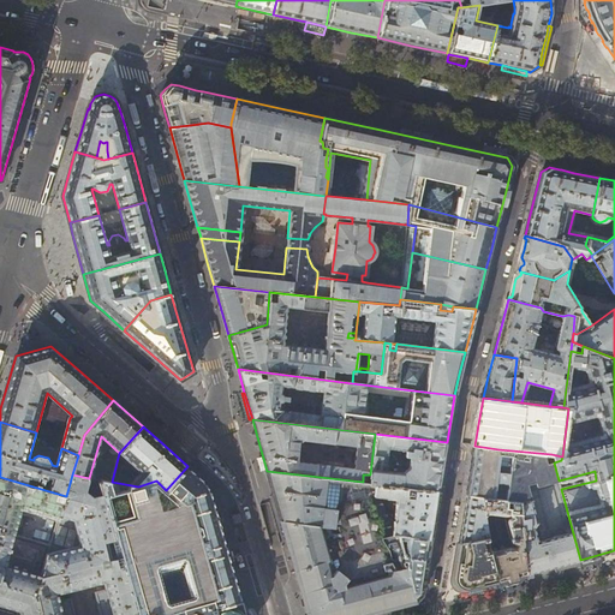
[(439,491),(443,465),(447,442),(375,434),(370,475),(369,483),(439,491)]
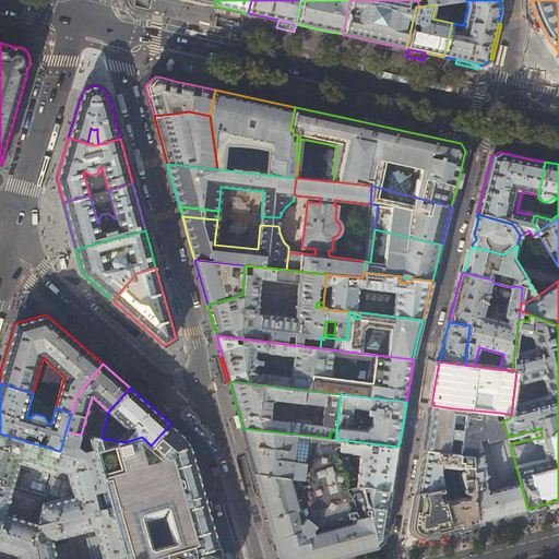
[(452,425),(453,408),(431,405),(431,409),(425,450),(438,451),(460,454),(463,427),(452,425)]
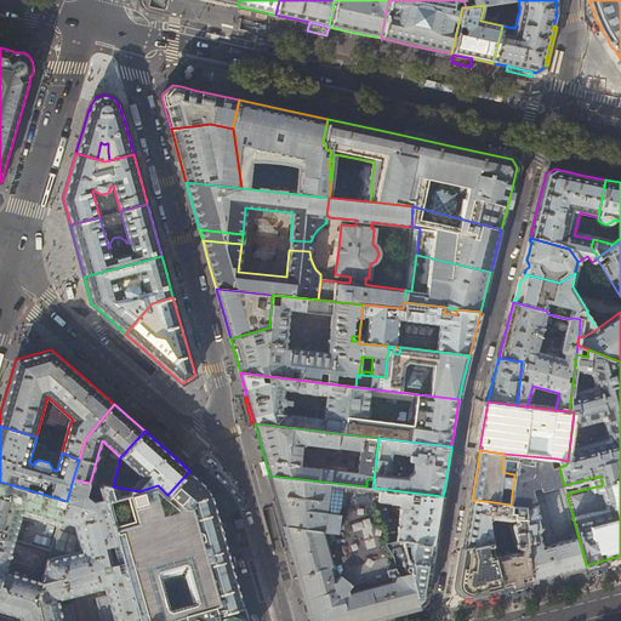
[(567,494),(564,485),(559,467),(557,459),(503,454),(502,472),(514,474),(511,505),(523,506),(530,579),(560,571),(586,565),(567,494)]
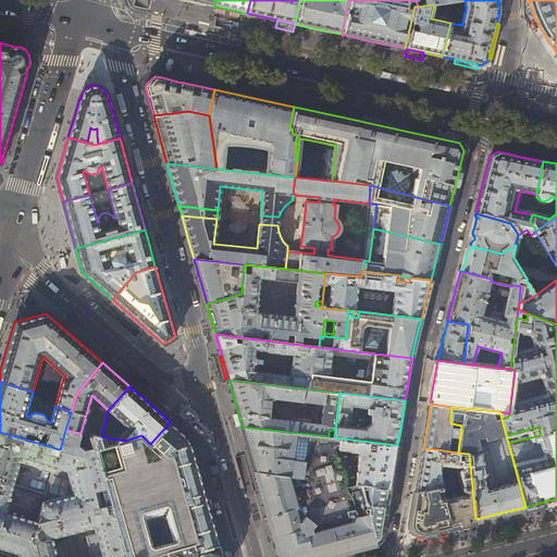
[(101,436),(91,435),(104,482),(109,498),(124,556),(123,556),(163,556),(172,555),(172,554),(175,553),(174,556),(222,556),(220,553),(222,553),(219,544),(196,551),(192,533),(184,534),(176,509),(184,507),(180,493),(173,495),(164,468),(172,466),(168,449),(189,444),(185,435),(177,429),(170,422),(150,444),(141,435),(125,441),(101,436)]
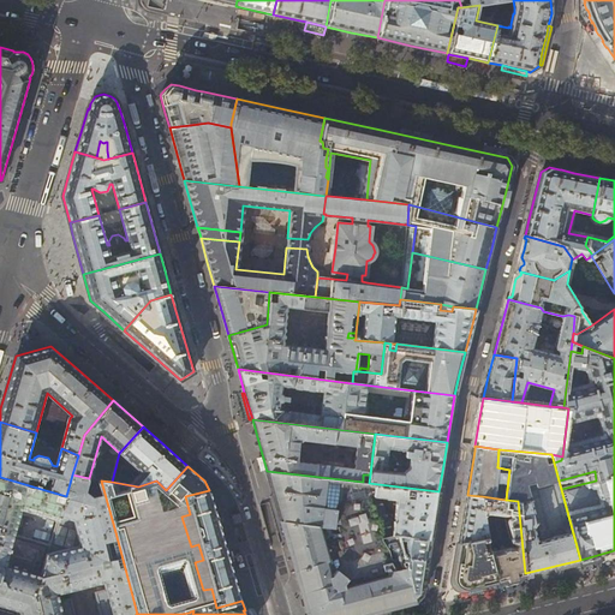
[(369,483),(363,482),(267,471),(274,496),(275,501),(287,544),(302,595),(308,614),(360,614),(366,614),(401,604),(416,601),(406,568),(396,571),(394,561),(404,559),(398,535),(393,535),(384,512),(380,501),(378,499),(376,496),(374,496),(375,484),(369,483)]
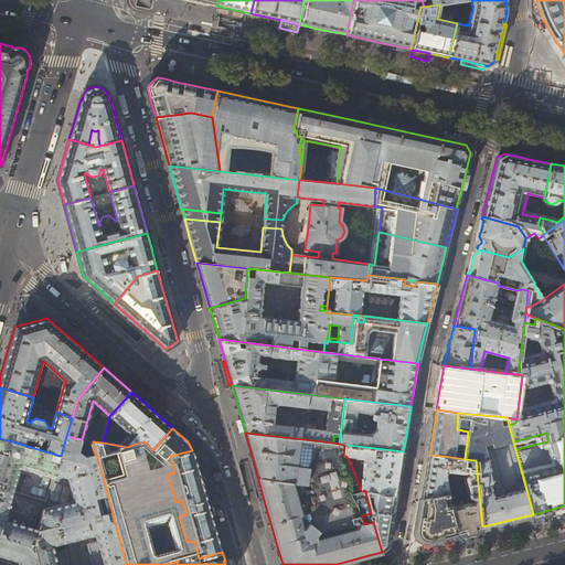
[(82,439),(66,436),(61,456),(55,473),(48,501),(34,546),(38,564),(125,564),(126,564),(110,505),(99,509),(95,491),(106,489),(93,441),(82,439)]
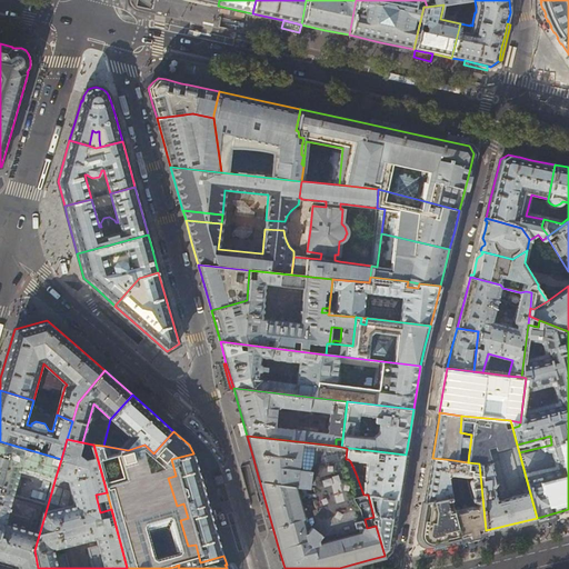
[(56,477),(61,459),(0,441),(0,490),(13,495),(22,467),(56,477)]
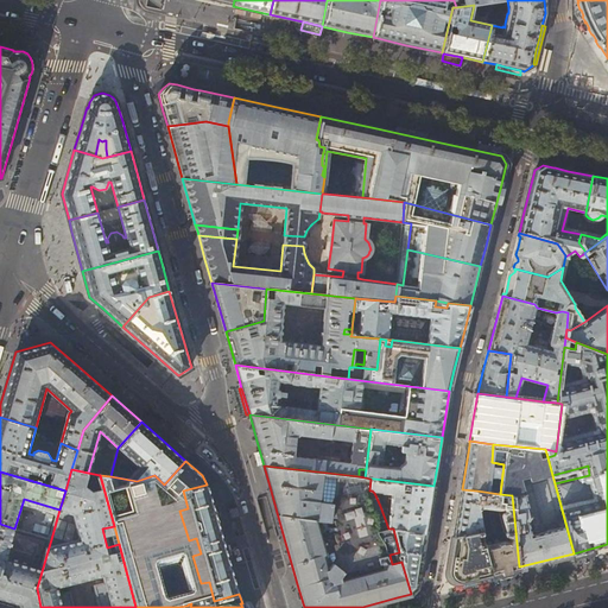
[(434,486),(371,479),(369,491),(372,491),(374,493),(374,489),(382,491),(382,492),(392,493),(390,507),(380,506),(388,529),(393,529),(426,533),(430,508),(434,486)]
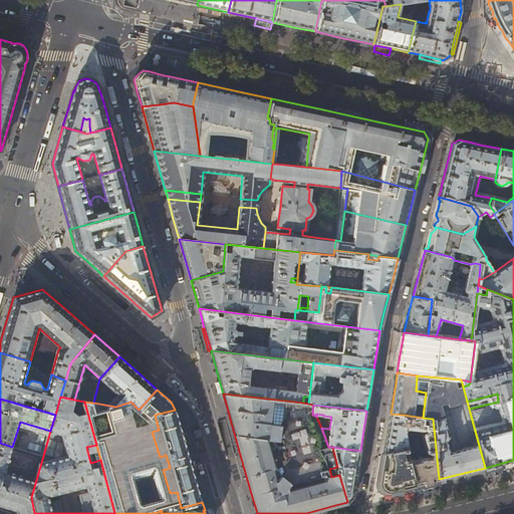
[(182,433),(175,410),(155,415),(159,430),(152,432),(160,457),(166,455),(170,468),(163,470),(170,493),(177,492),(181,508),(202,502),(196,480),(182,433)]
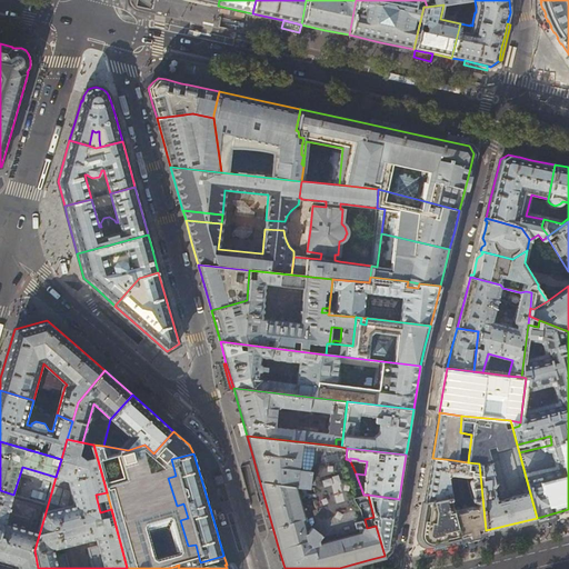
[(450,497),(446,459),(432,458),(427,492),(425,502),(450,497)]
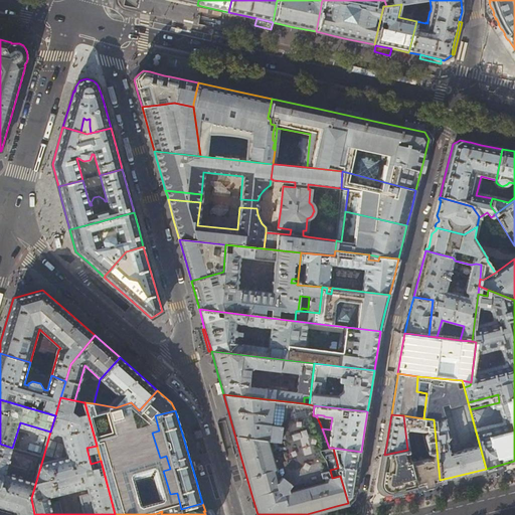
[(434,419),(423,418),(403,415),(407,450),(409,461),(416,486),(421,485),(430,483),(437,481),(440,480),(434,419)]
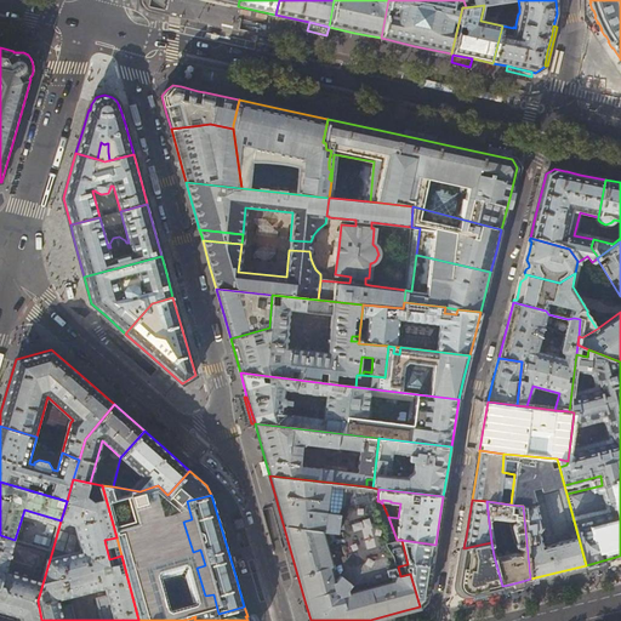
[(241,518),(233,520),(235,529),(244,527),(241,518)]
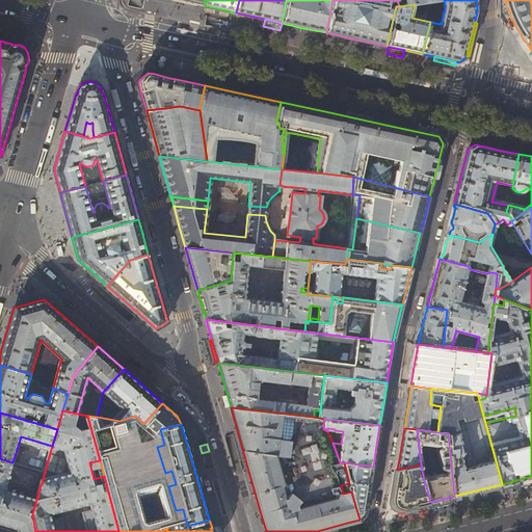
[(45,472),(12,462),(0,458),(0,505),(32,514),(45,472)]
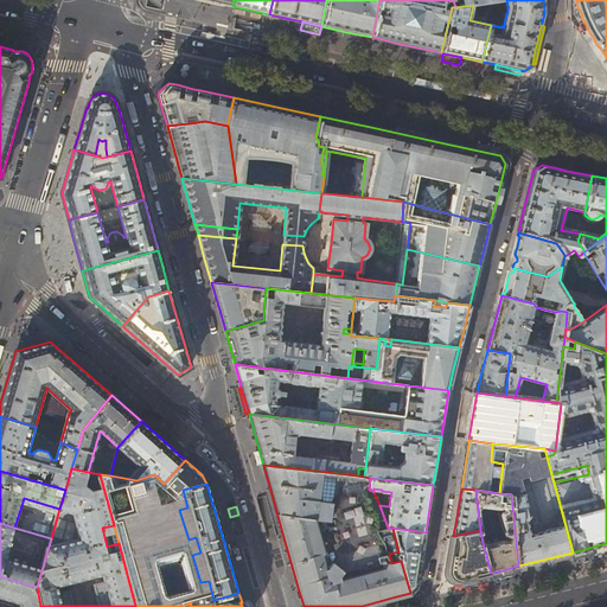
[(421,555),(426,532),(393,528),(398,551),(401,561),(410,593),(416,587),(421,555)]
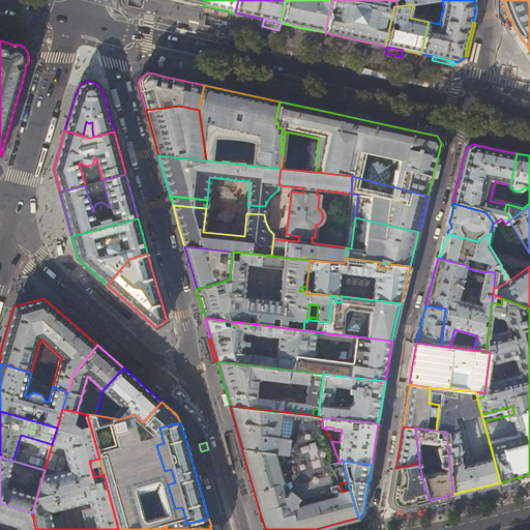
[(421,474),(419,463),(395,468),(393,483),(391,496),(391,499),(392,502),(394,504),(398,506),(400,507),(402,507),(412,504),(415,503),(427,501),(429,500),(421,474)]
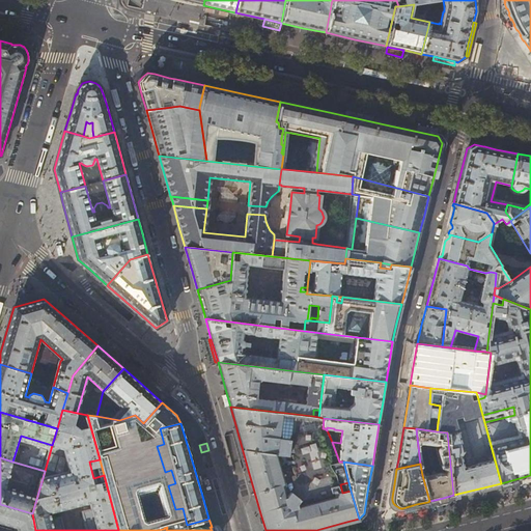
[(501,483),(497,484),(499,490),(518,484),(516,479),(501,483)]
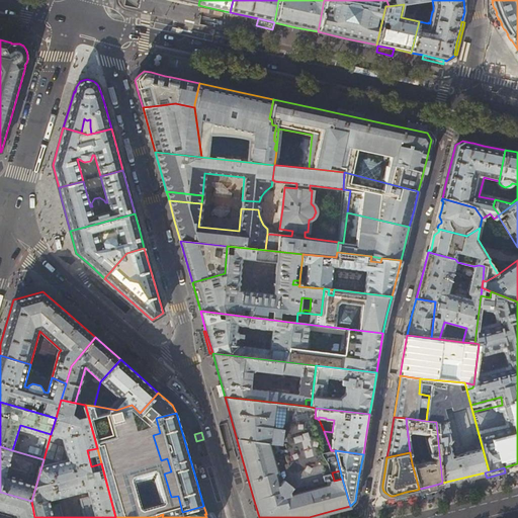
[(432,486),(424,488),(425,493),(428,495),(439,492),(440,489),(439,484),(432,486)]
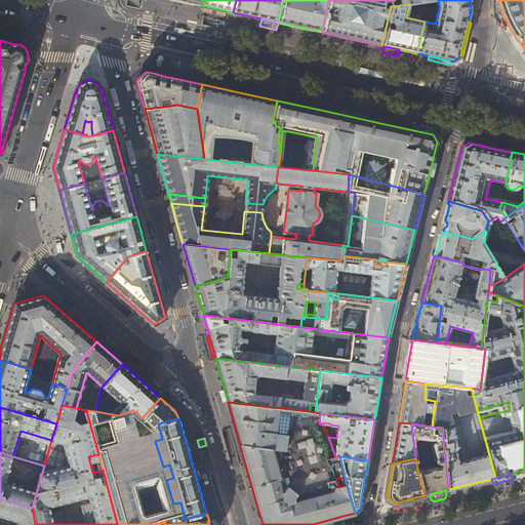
[(422,496),(411,498),(412,507),(425,503),(422,496)]
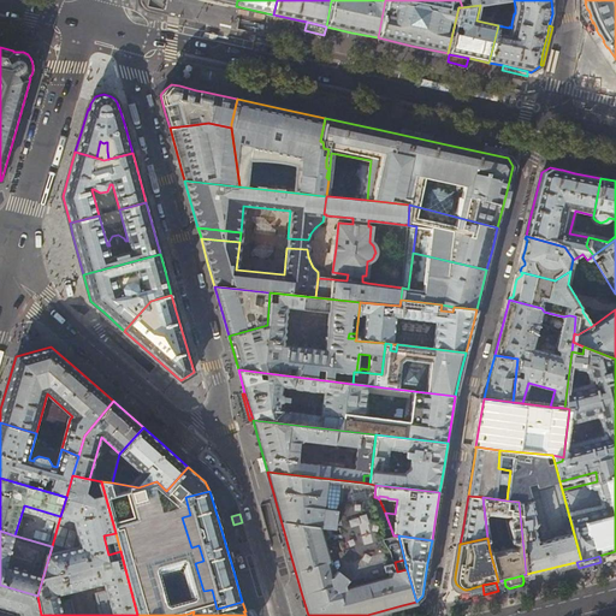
[(41,615),(37,596),(0,585),(0,615),(41,615)]
